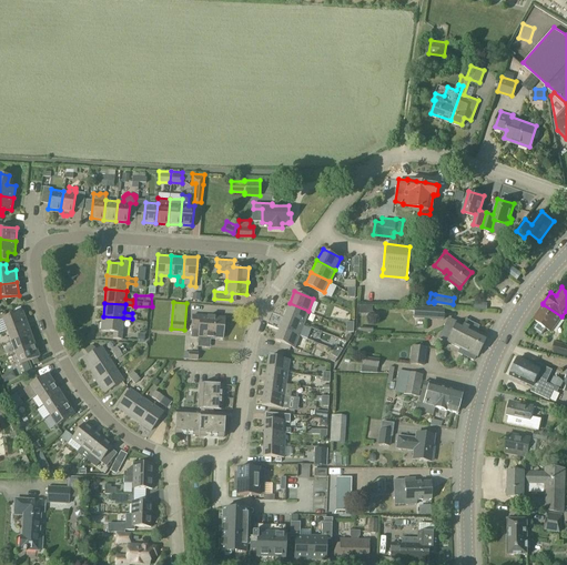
[(309,311),(290,303),(284,314),(304,322),(309,311)]
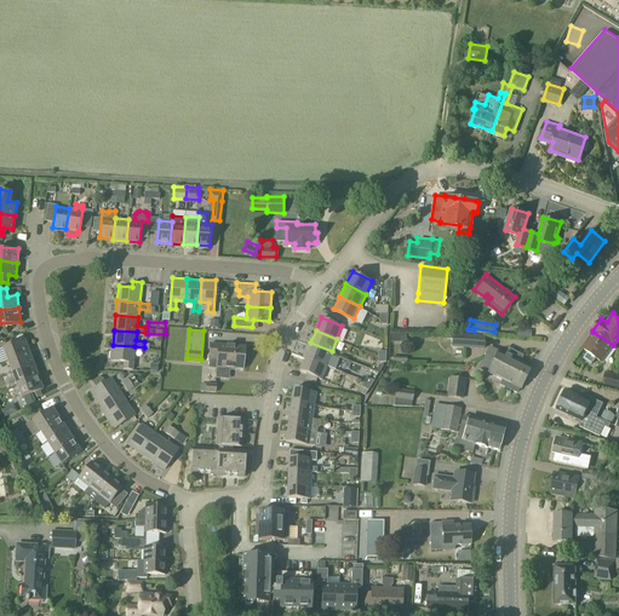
[(591,360),(595,355),(602,360),(613,345),(592,332),(583,346),(589,351),(585,356),(591,360)]
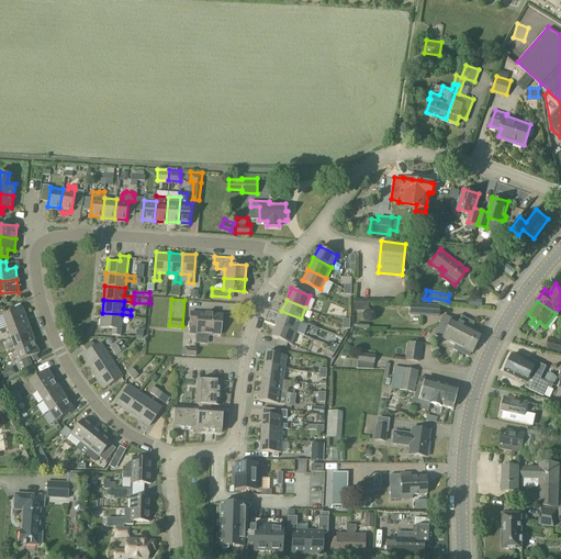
[(408,313),(438,316),(439,304),(410,302),(408,313)]
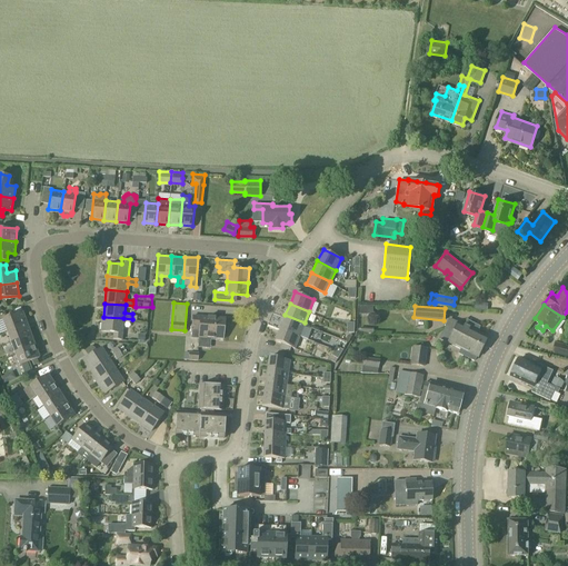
[(2,317),(7,329),(27,321),(22,310),(2,317)]
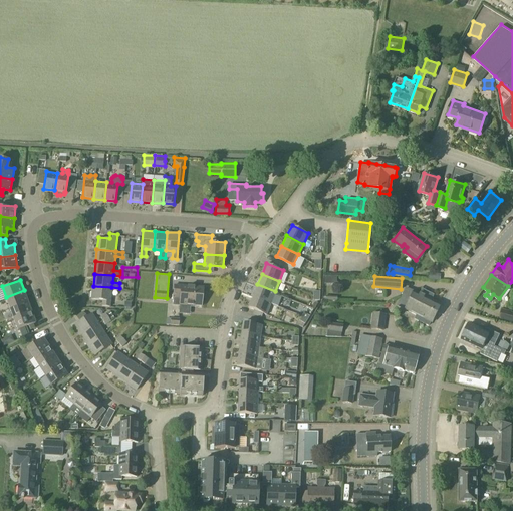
[(203,285),(175,283),(174,296),(181,296),(180,302),(202,304),(203,285)]
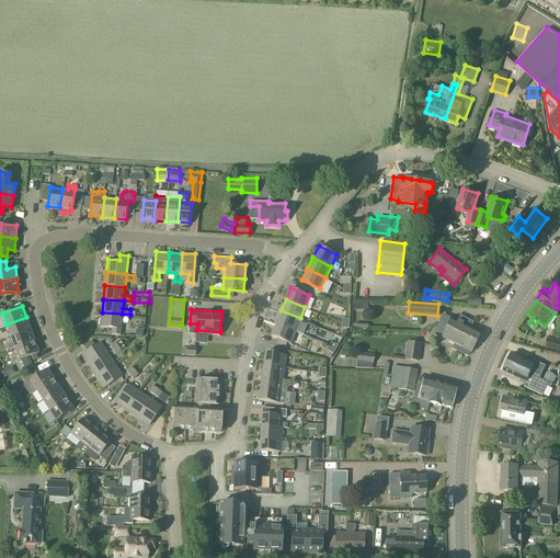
[(276,322),(296,330),(300,318),(281,310),(276,322)]
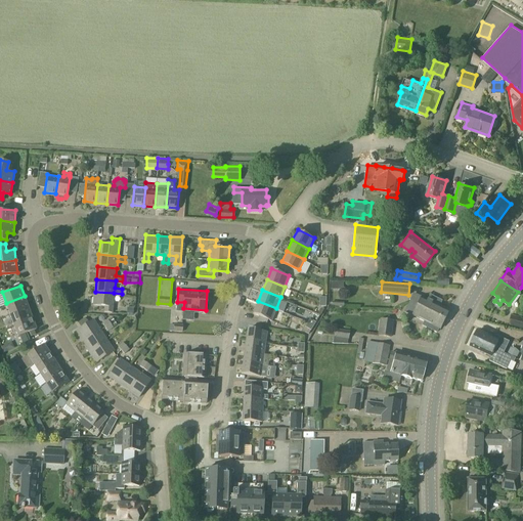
[(104,310),(113,311),(114,293),(95,292),(93,304),(105,305),(104,310)]
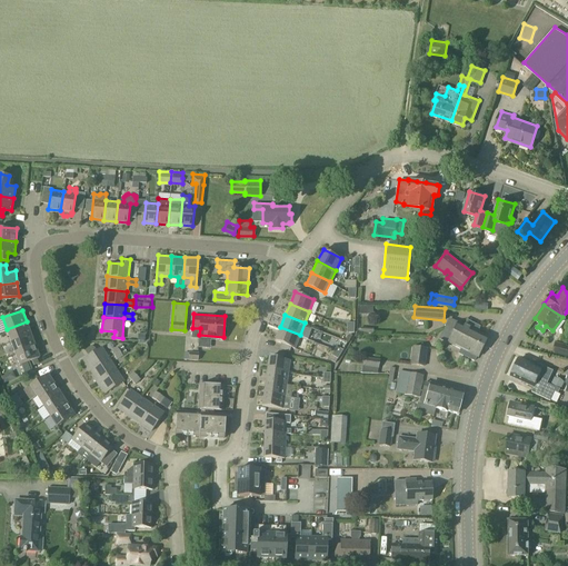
[(467,318),(465,324),(458,320),(452,330),(482,346),(488,336),(478,330),(480,325),(467,318)]
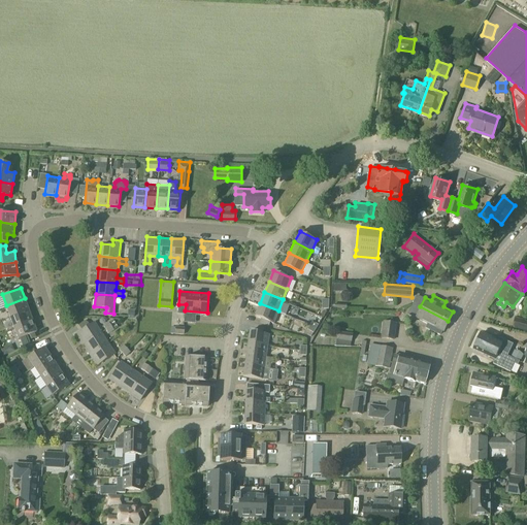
[(6,305),(10,316),(29,308),(25,298),(6,305)]
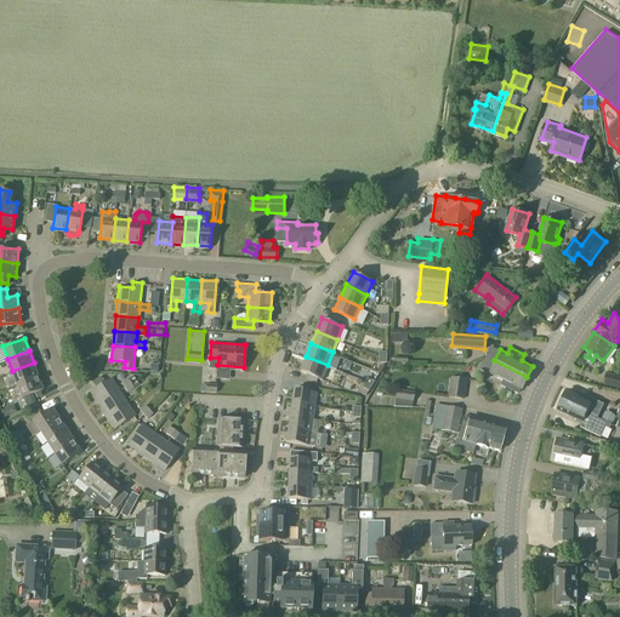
[(328,365),(306,356),(301,370),(322,378),(328,365)]
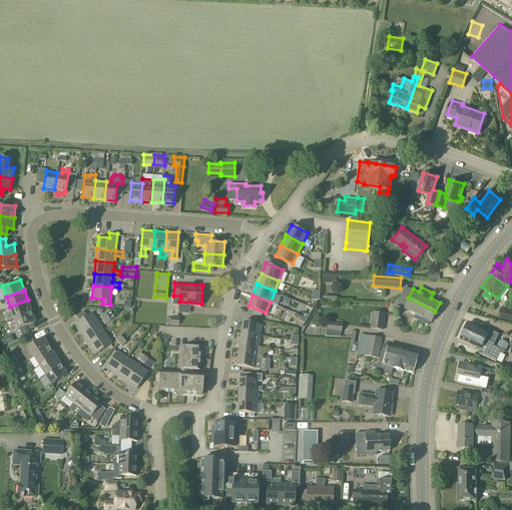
[(271,305),(279,308),(282,299),(274,297),(271,305)]
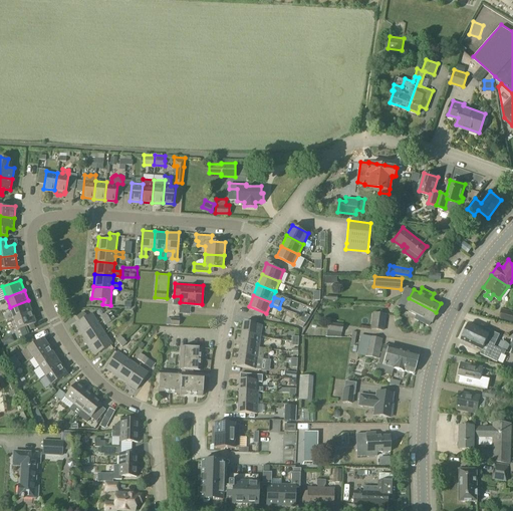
[(436,312),(409,298),(405,307),(417,313),(415,317),(430,324),(436,312)]
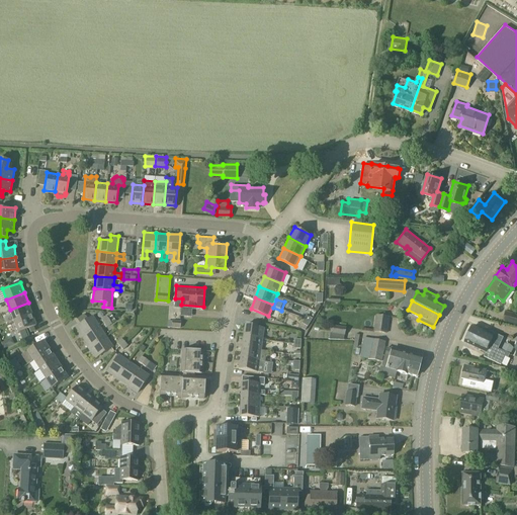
[(10,310),(14,320),(31,314),(28,303),(10,310)]
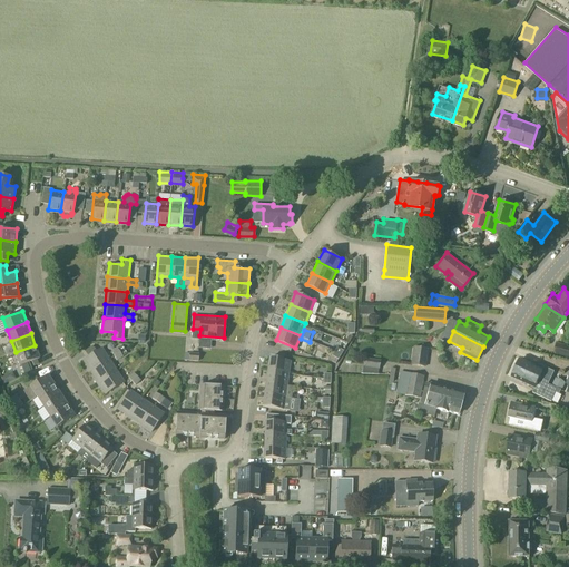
[(568,345),(568,343),(557,341),(555,352),(568,355),(568,345)]
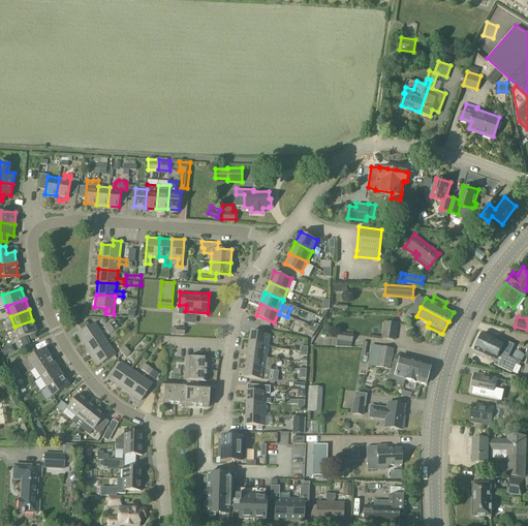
[(32,320),(14,327),(19,338),(20,337),(26,335),(36,331),(32,320)]
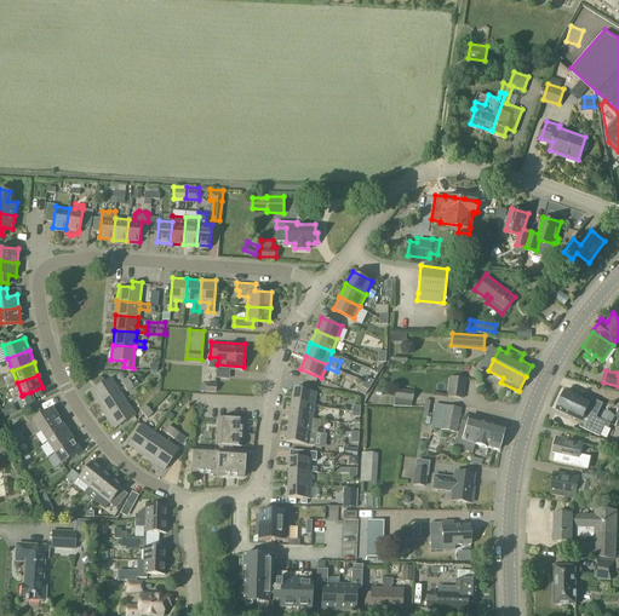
[(446,395),(462,397),(465,378),(448,375),(446,395)]
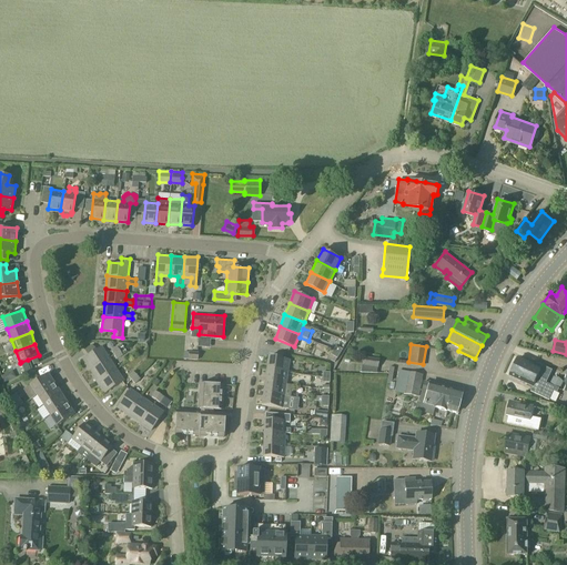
[(90,369),(109,356),(101,345),(83,357),(90,369)]
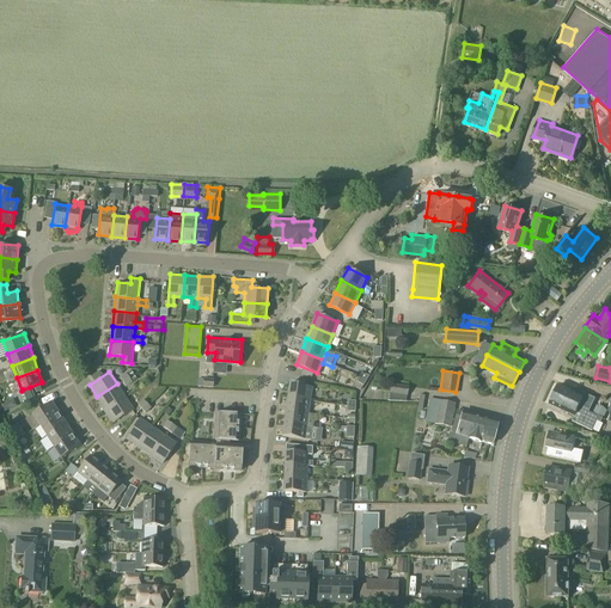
[(289,382),(288,395),(310,398),(312,385),(289,382)]
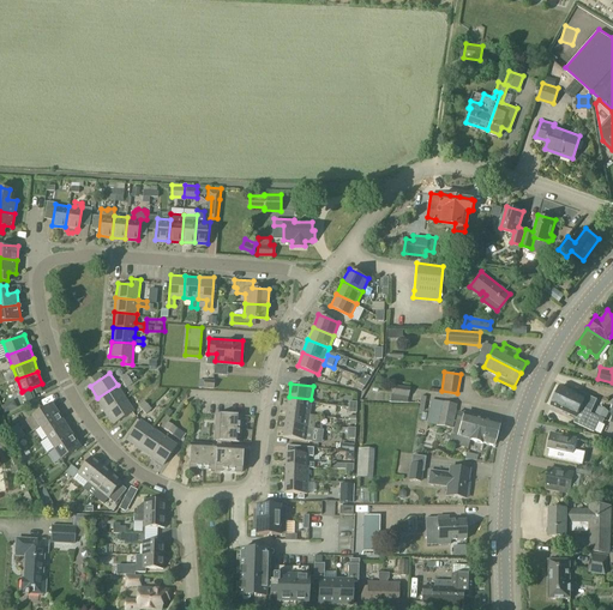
[(410,385),(396,384),(395,393),(409,396),(410,385)]
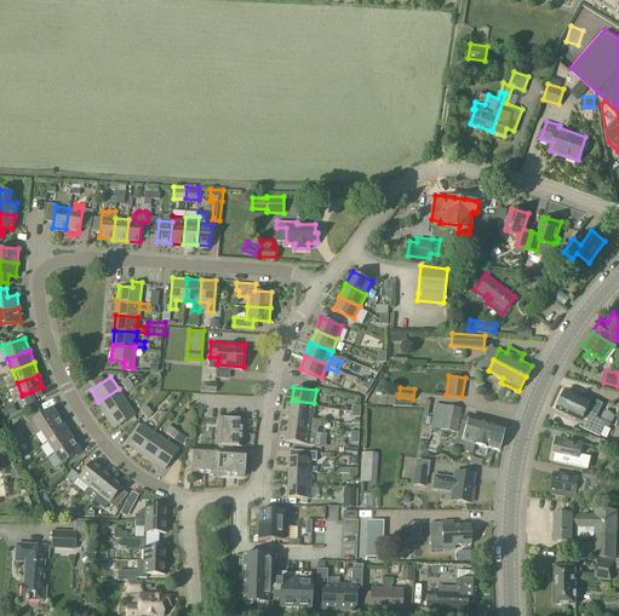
[(567,387),(562,397),(594,412),(597,414),(603,402),(586,393),(585,396),(567,387)]
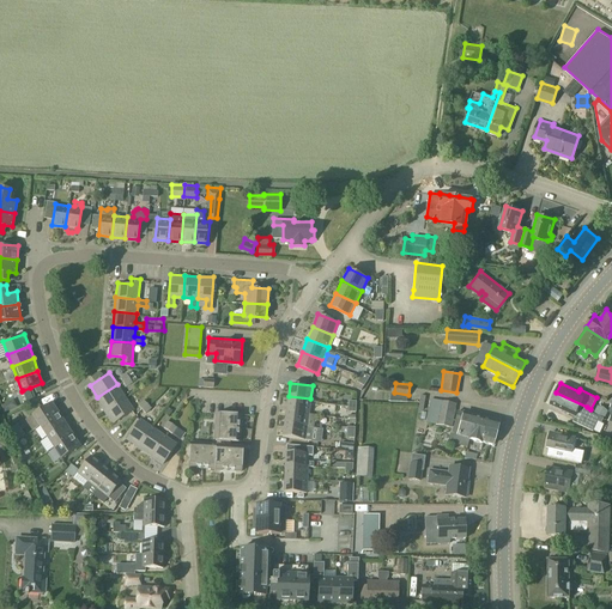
[(117,384),(97,397),(105,409),(126,396),(117,384)]
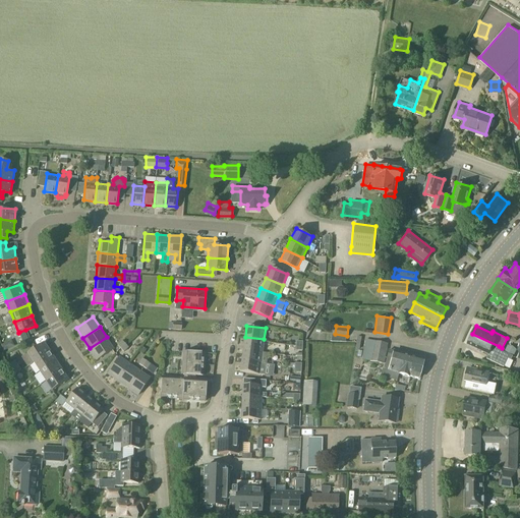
[(29,337),(25,330),(19,332),(22,339),(29,337)]
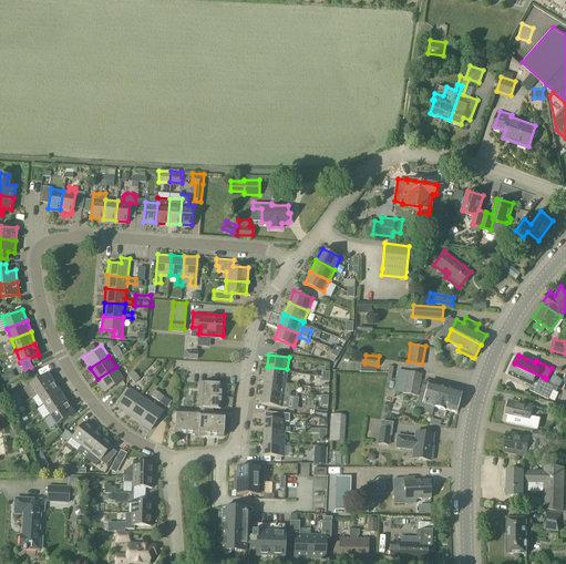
[(514,363),(510,373),(533,383),(531,389),(548,398),(553,389),(555,390),(557,386),(545,380),(546,379),(543,377),(514,363)]
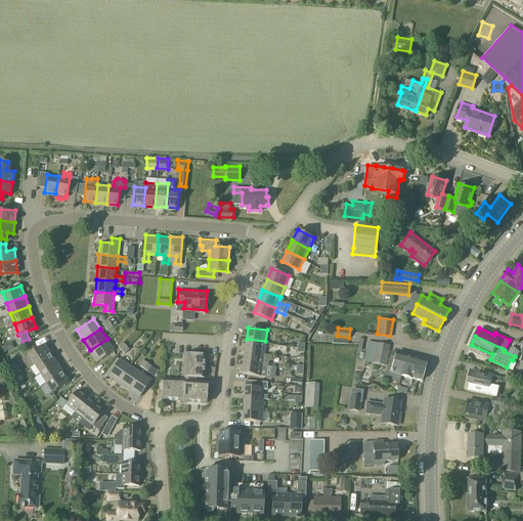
[(4,341),(7,347),(16,343),(14,337),(4,341)]
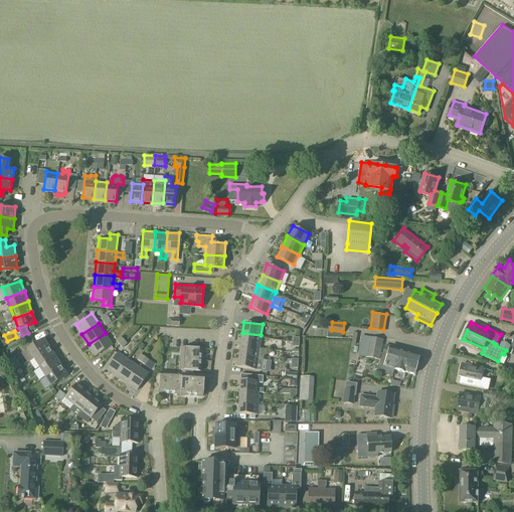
[(106,333),(89,344),(96,354),(113,343),(106,333)]
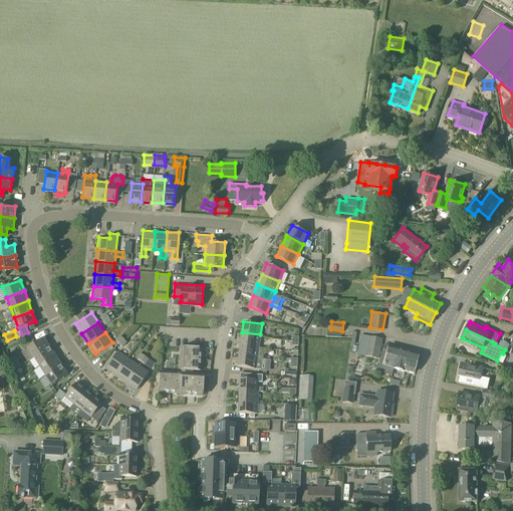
[(240,343),(259,345),(260,334),(242,332),(240,343)]
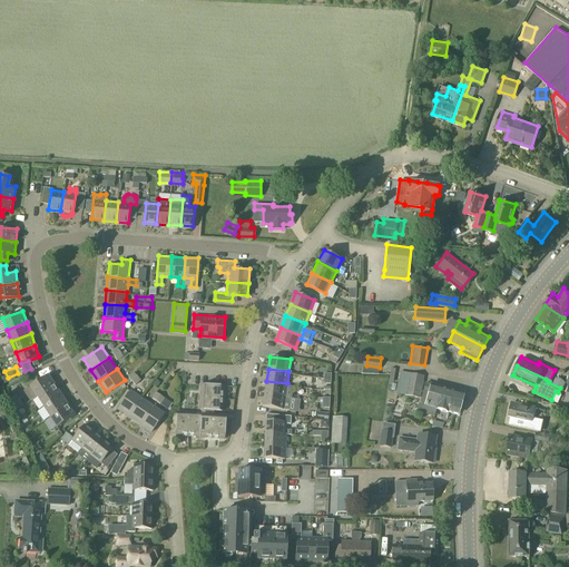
[(419,396),(423,374),(411,372),(401,370),(396,391),(419,396)]
